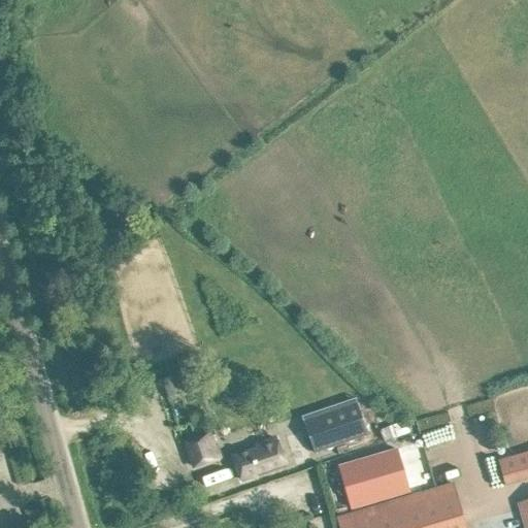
[(164,378),(177,423),(186,421),(182,407),(194,403),(184,372),(164,378)]
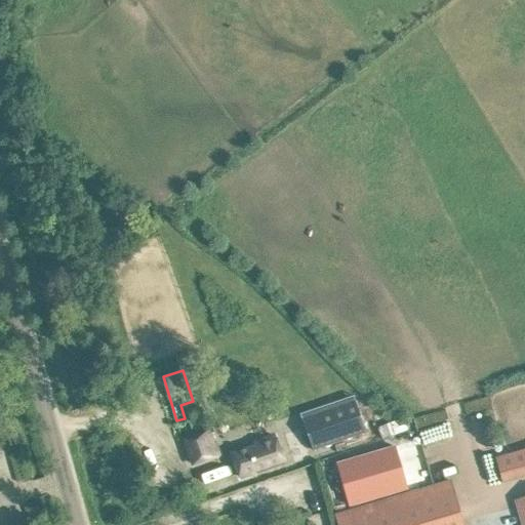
[(354,403),(303,420),(313,451),(364,434),(354,403)]
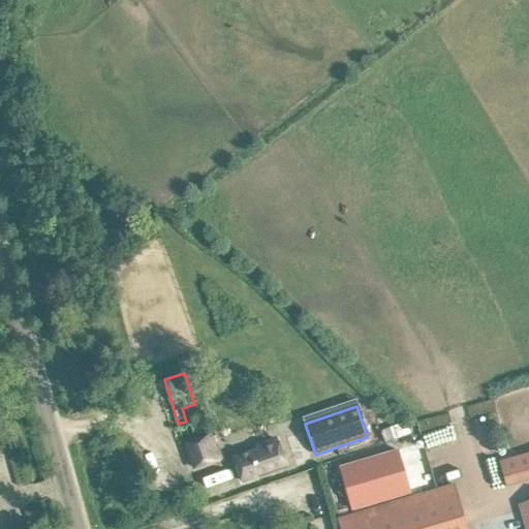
[(220,459),(212,433),(185,442),(193,468),(220,459)]
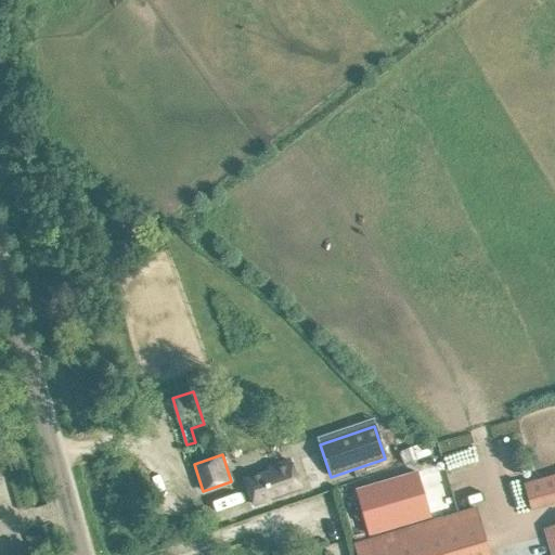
[(300,489),(291,461),(244,476),(254,504),(300,489)]
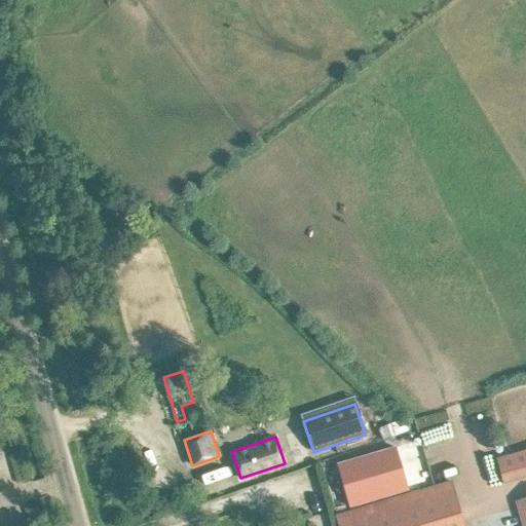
[(525,449),(496,459),(503,484),(525,477),(525,449)]
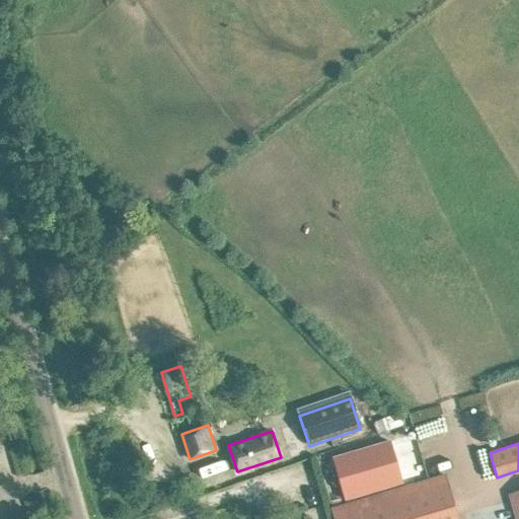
[(457,518),(445,475),(331,509),(335,518),(457,518)]
